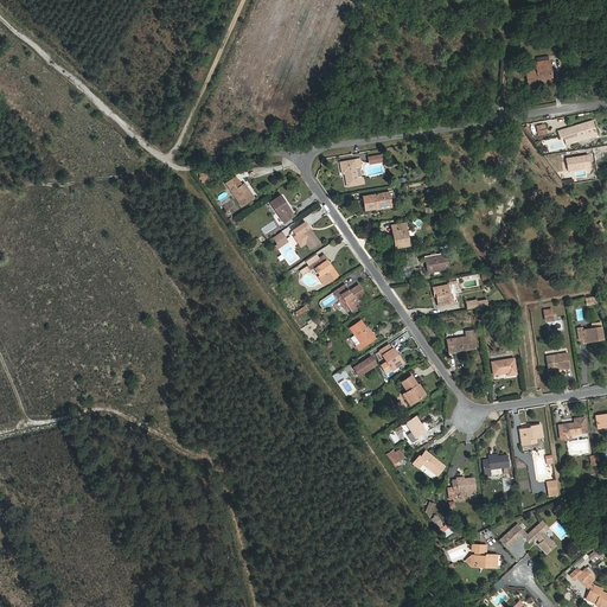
[(551,77),(549,61),(536,63),(537,70),(526,72),(528,84),(540,83),(538,80),(551,77)]
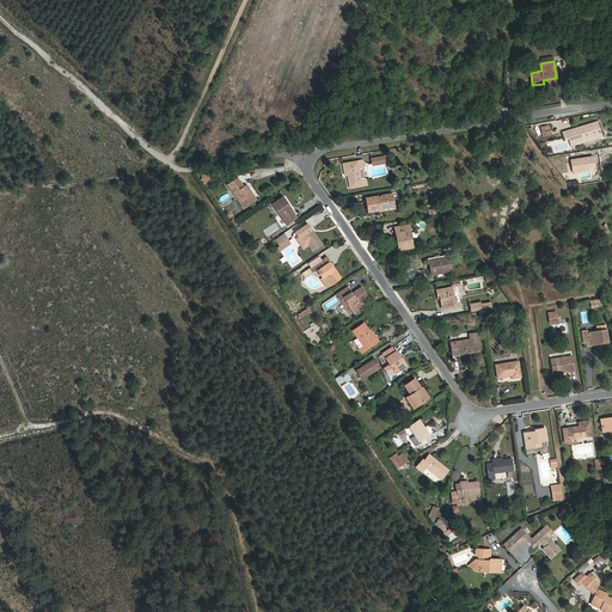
[(601,135),(597,122),(562,133),(564,139),(569,138),(569,139),(570,144),(601,135)]
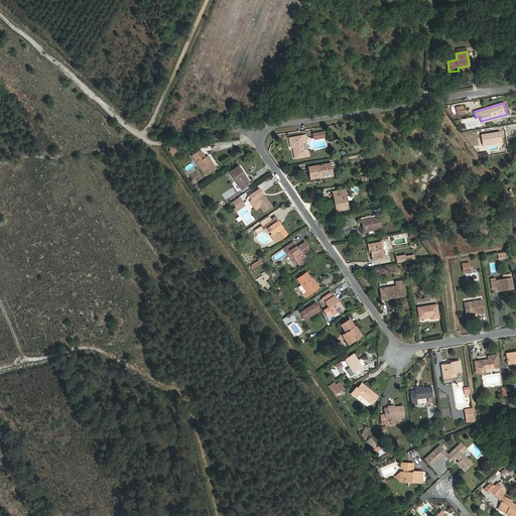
[(465,114),(463,106),(456,107),(458,115),(465,114)]
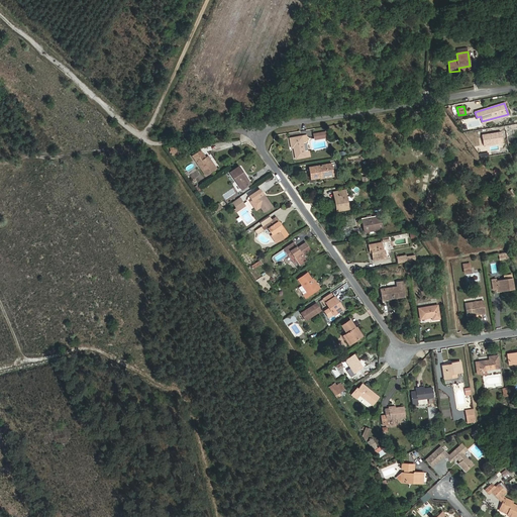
[(308,141),(306,135),(290,138),(292,148),(294,147),(296,159),(310,157),(309,150),(308,150),(307,142),(308,141)]
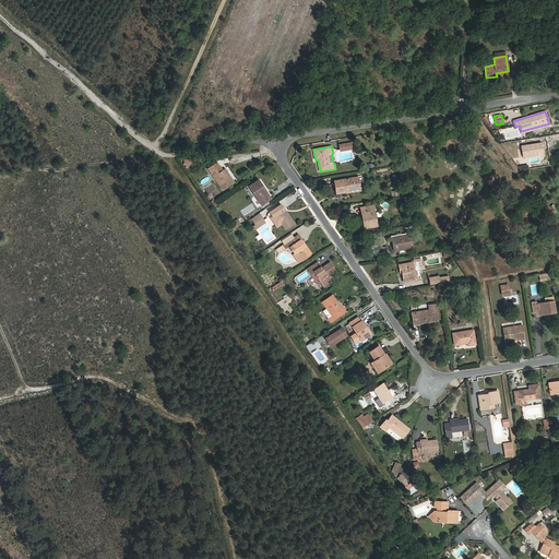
[(222,170),(216,163),(209,168),(223,190),(234,182),(225,168),(222,170)]
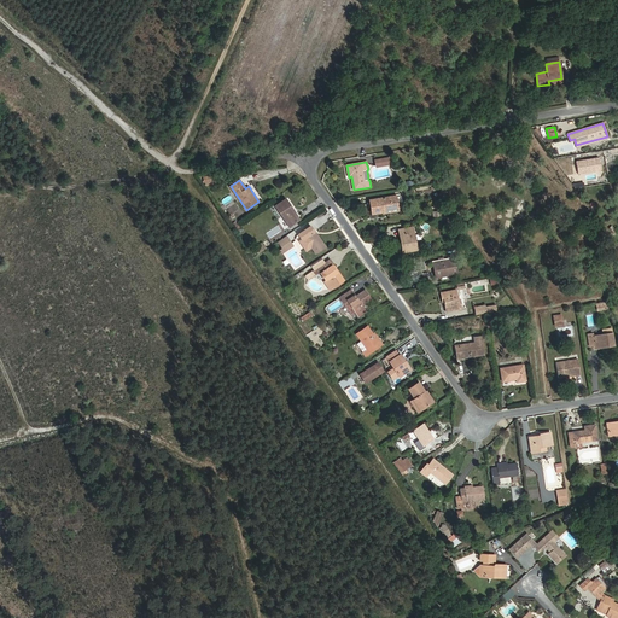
[(398,208),(396,196),(369,200),(372,214),(383,213),(382,209),(388,209),(388,210),(398,208)]
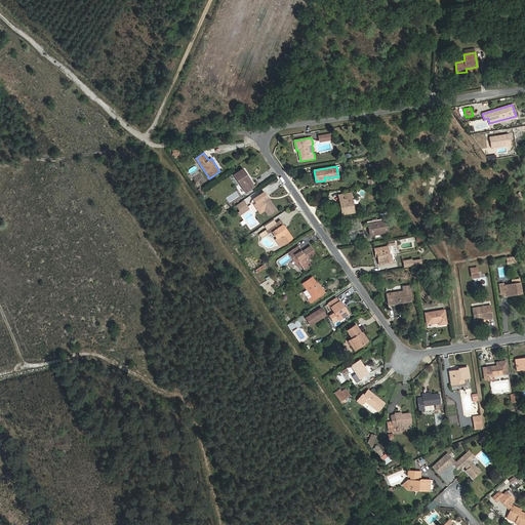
[(245,177),(243,174),(245,172),(243,169),(234,175),(245,193),(254,187),(247,176),(245,177)]
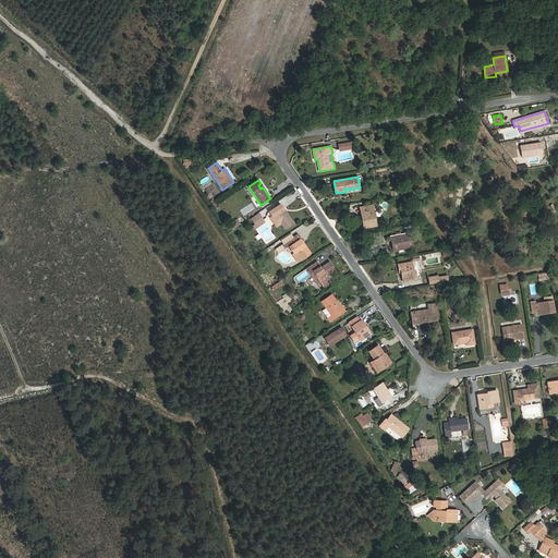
[(294,223),(284,208),(283,208),(280,204),(269,211),(273,216),(270,218),(277,227),(281,223),(286,229),(294,223)]
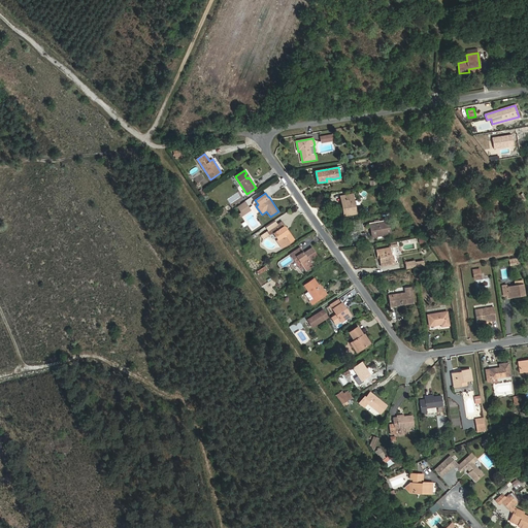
[(356,213),(353,194),(342,196),(345,210),(343,210),(343,216),(356,213)]
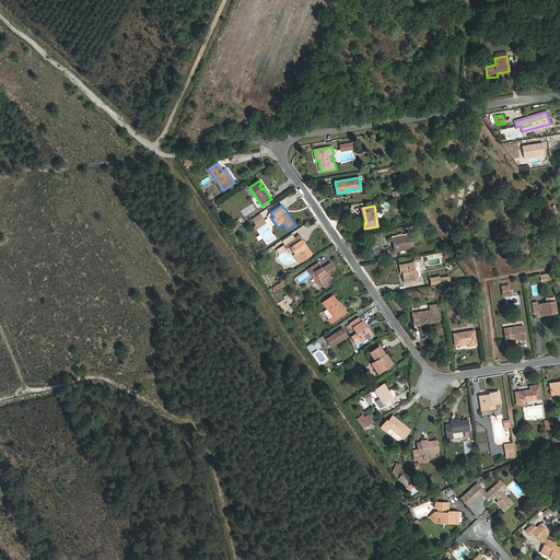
[(266,223),(259,214),(252,219),(256,225),(254,228),(255,230),(266,223)]
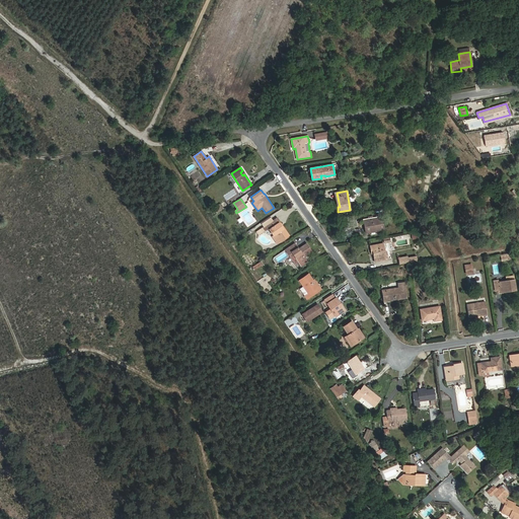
[(224,208),(221,204),(213,209),(216,213),(224,208)]
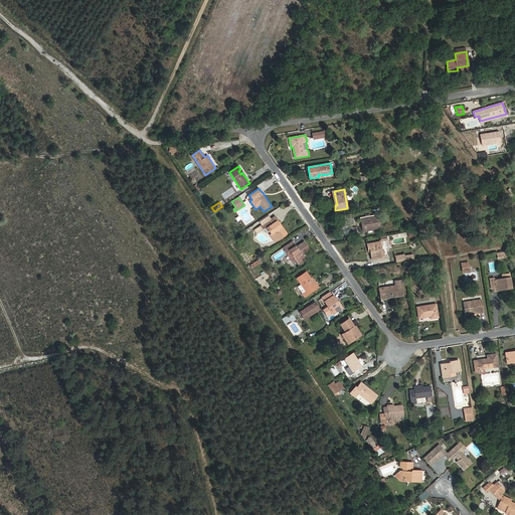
[(381,228),(378,214),(374,215),(374,216),(370,216),(369,214),(365,215),(365,217),(361,218),(364,231),(368,230),(372,229),(381,228)]
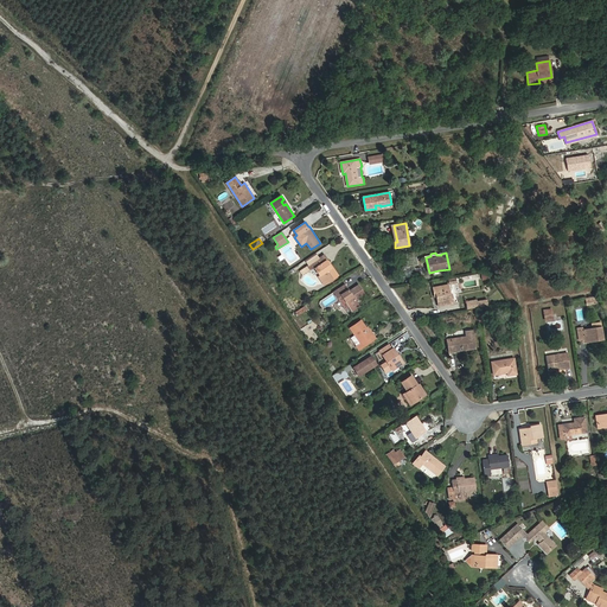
[(331,268),(326,261),(327,260),(324,255),(300,272),(302,275),(310,270),(311,269),(312,269),(312,268),(313,268),(314,267),(320,275),(323,274),(328,282),(338,275),(332,267),(331,268)]
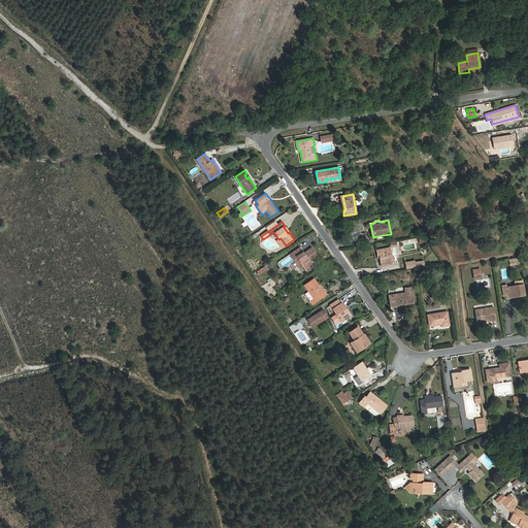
[(286,245),(281,238),(278,239),(276,240),(282,248),(286,245)]
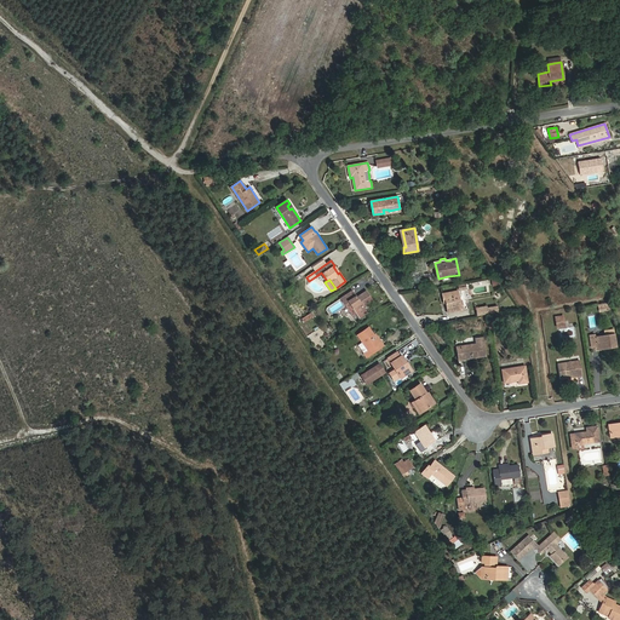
[(372,300),(366,291),(357,298),(352,291),(342,298),(344,304),(345,304),(352,315),(356,313),(360,317),(367,313),(362,306),(372,300)]
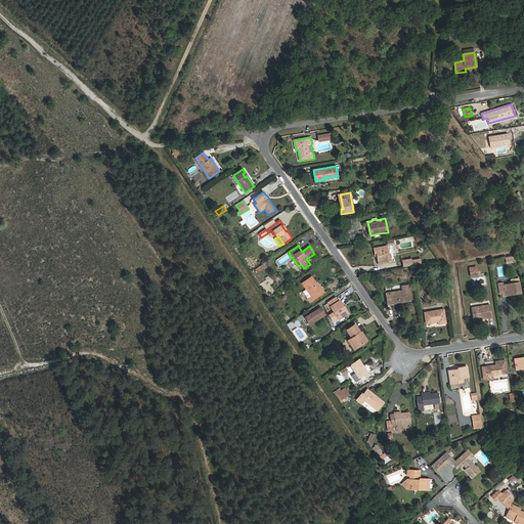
[(388,254),(387,246),(374,249),(375,254),(377,254),(377,257),(379,264),(391,262),(391,257),(389,257),(388,254)]
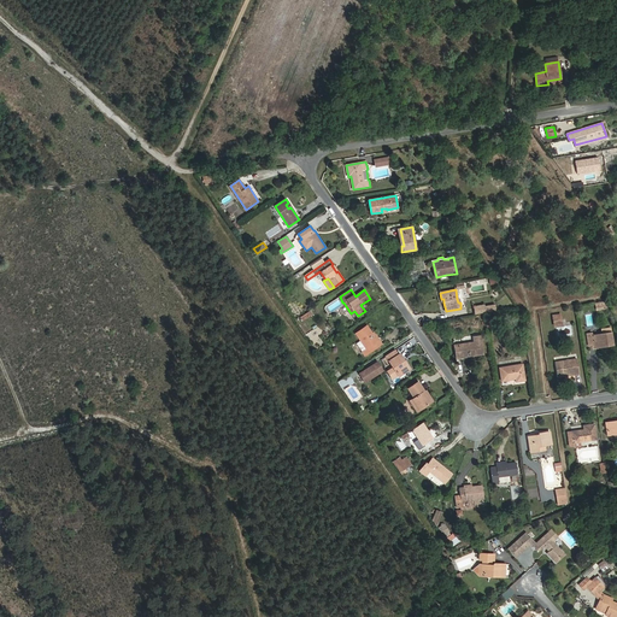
[(486,312),(485,306),(485,305),(474,306),(476,315),(486,312)]
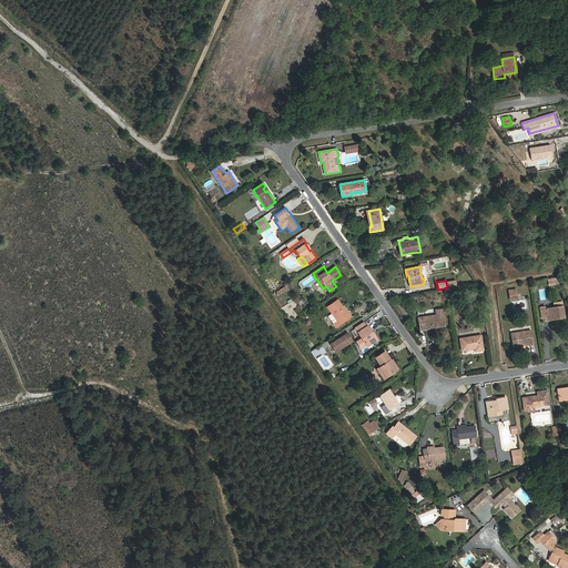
[(279,295),(288,290),(286,285),(275,292),(277,295),(279,294),(279,295)]
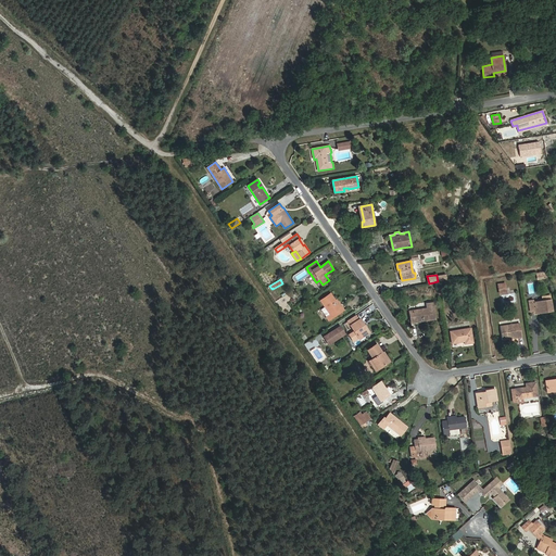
[(447,294),(446,286),(438,287),(439,295),(447,294)]
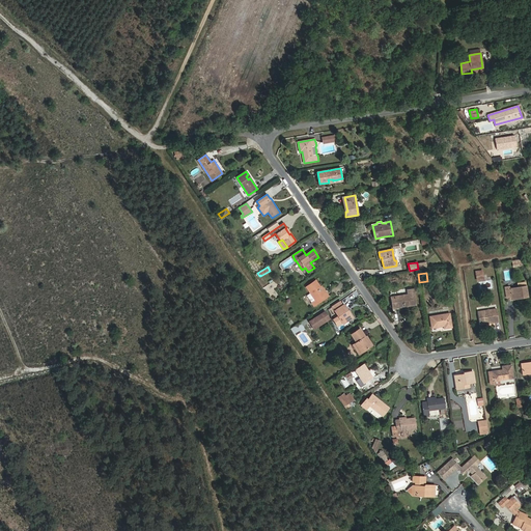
[(320,287),(315,280),(306,286),(310,292),(307,296),(314,306),(329,296),(327,292),(325,294),(322,289),(319,290),(318,288),(320,287)]
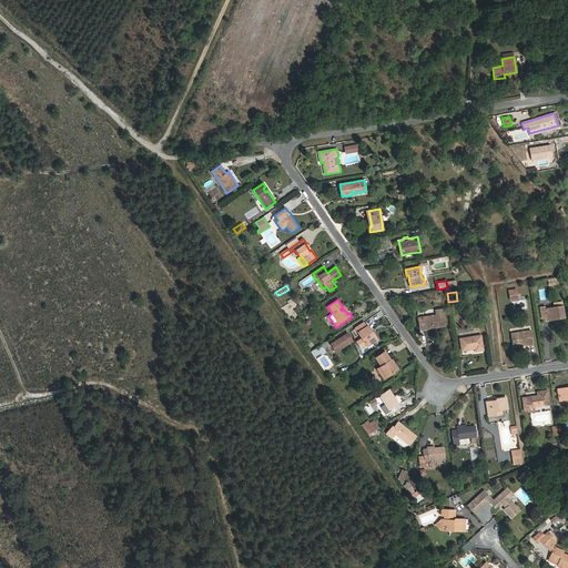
[(565,317),(561,302),(554,303),(555,307),(546,308),(545,306),(540,307),(543,318),(547,317),(547,318),(558,317),(558,318),(565,317)]
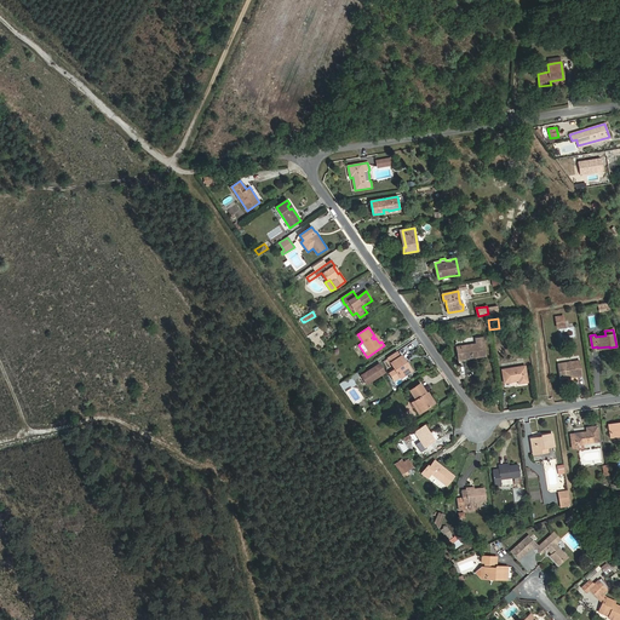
[(487,356),(484,342),(483,337),(475,338),(476,344),(457,346),(458,360),(471,359),(470,355),(474,355),(474,357),(487,356)]
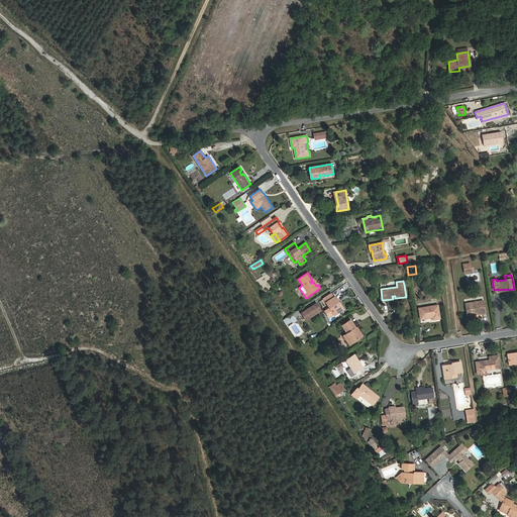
[(337,303),(333,297),(331,294),(323,299),(329,308),(324,311),(329,317),(333,314),(338,311),(339,312),(343,309),(338,302),(337,303)]
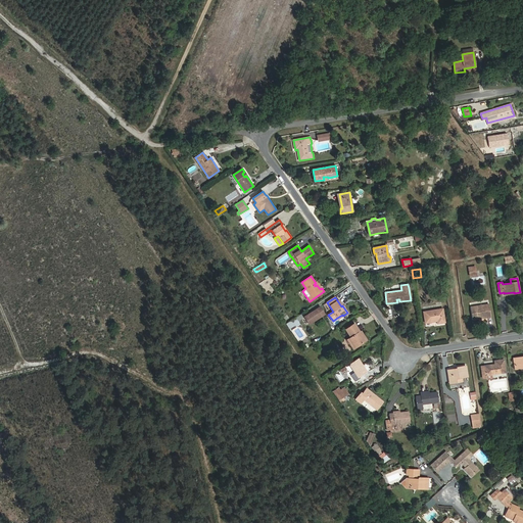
[(491,317),(489,304),(470,307),(472,320),(491,317)]
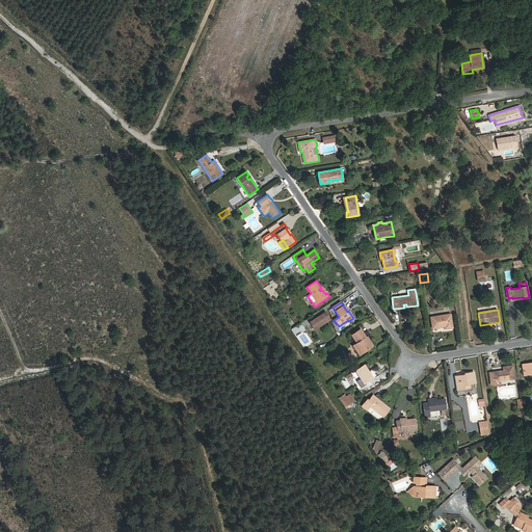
[(330,319),(325,312),(321,315),(326,322),(330,319)]
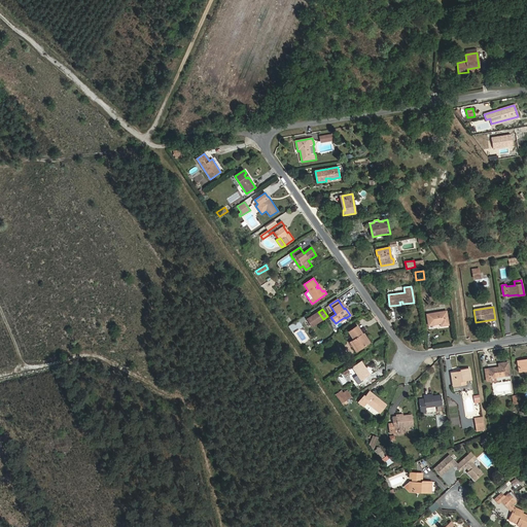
[(449,324),(446,311),(427,314),(428,325),(441,323),(441,325),(449,324)]
